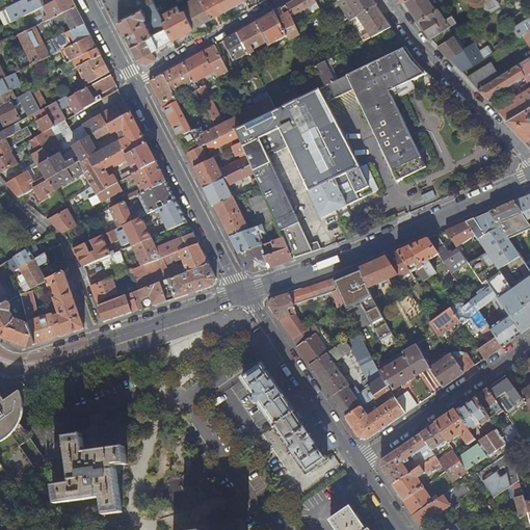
[(20,0),(5,7),(12,20),(29,11),(29,12),(43,6),(43,5),(52,0),(32,0),(26,3),(25,0),(20,0)]
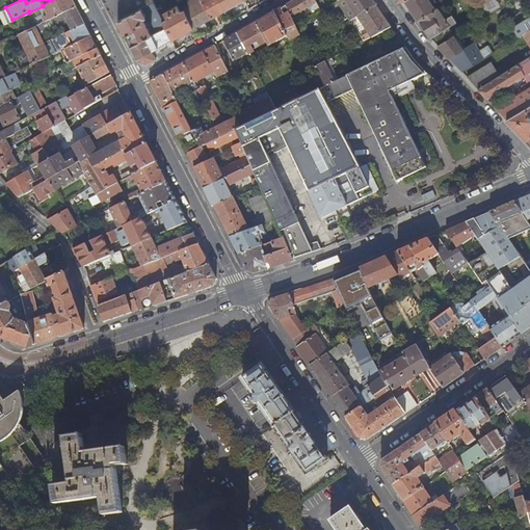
[(74,5),(70,0),(52,0),(43,5),(43,6),(45,11),(37,16),(37,18),(34,20),(36,24),(74,5)]
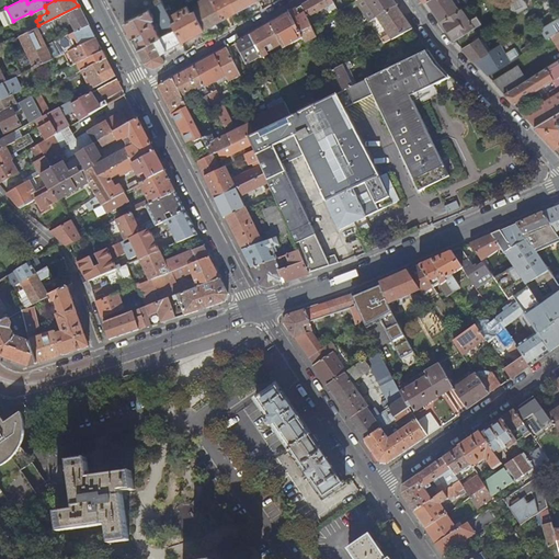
[(130,0),(138,13),(148,8),(158,2),(157,0),(130,0)]
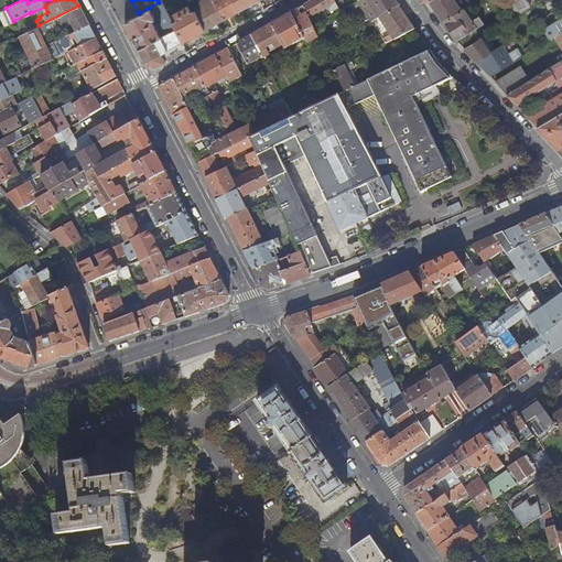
[(203,28),(223,17),(214,0),(195,0),(198,6),(192,9),(203,28)]
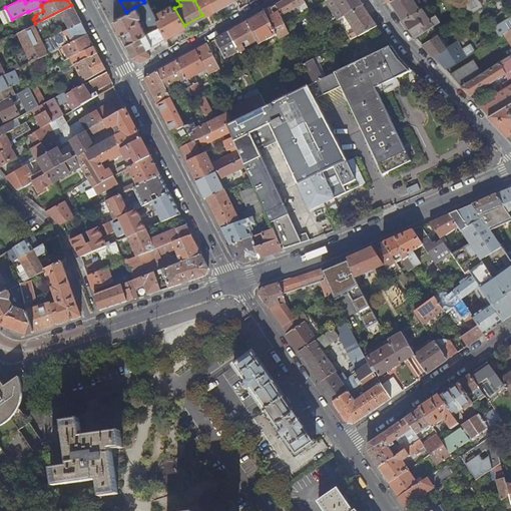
[(194,0),(202,15),(214,8),(210,0),(194,0)]
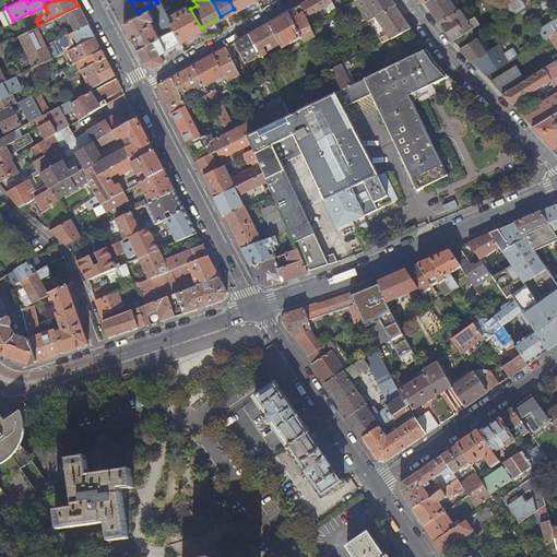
[(229,0),(234,9),(249,0),(229,0)]
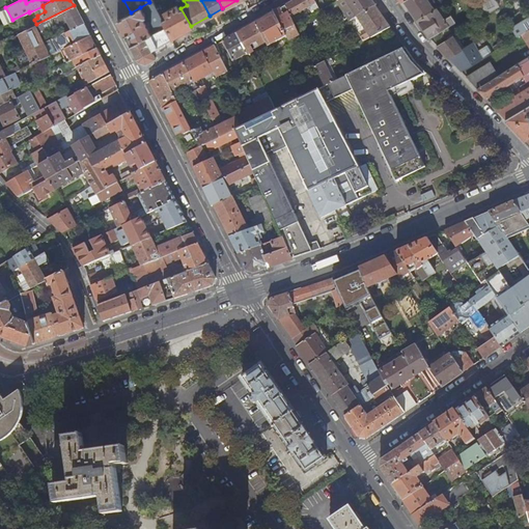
[(317,5),(313,0),(291,0),(284,4),(289,15),(311,2),(314,7),(317,5)]
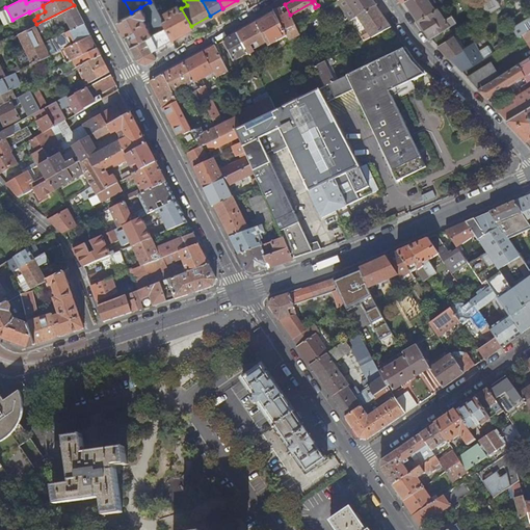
[(349,19),(374,4),(371,0),(338,0),(349,19)]
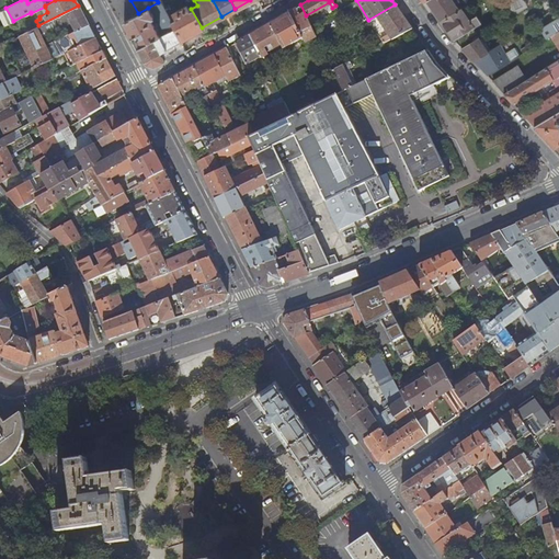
[(425,0),(440,19),(458,8),(453,0),(425,0)]
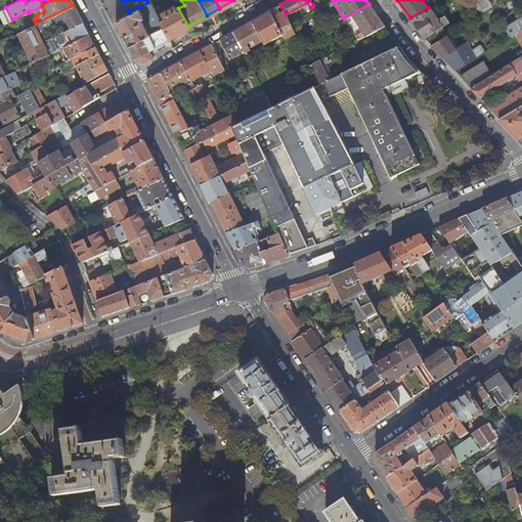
[(473,0),(479,12),(492,4),(490,0),(473,0)]
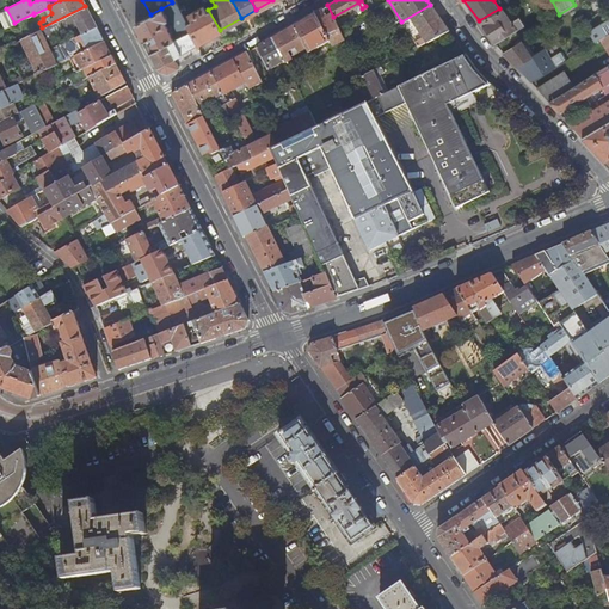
[(147,16),(134,23),(148,51),(172,38),(162,19),(165,18),(166,20),(171,19),(178,36),(189,30),(185,22),(174,1),(172,2),(161,8),(151,14),(148,16),(147,16)]
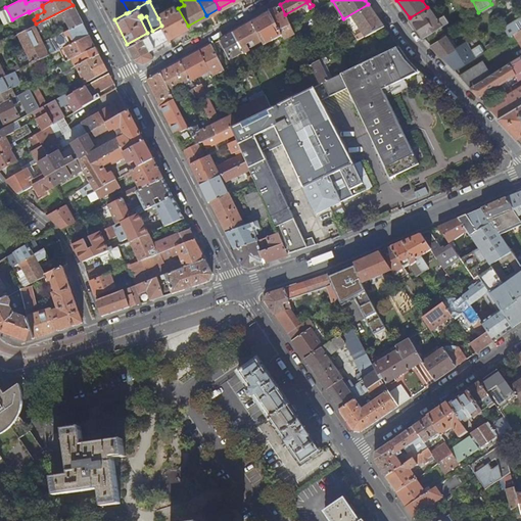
[(168,37),(188,26),(178,8),(175,10),(172,4),(158,11),(161,17),(158,18),(161,26),(168,37)]
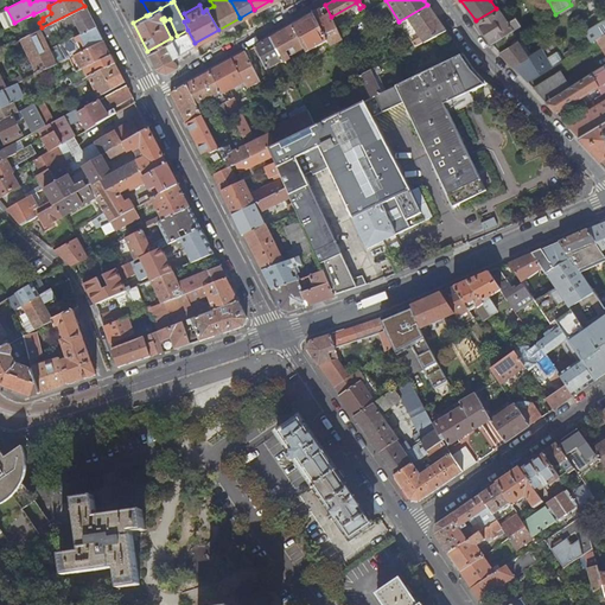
[(329,43),(341,37),(331,17),(325,5),(312,12),(326,39),(329,43)]
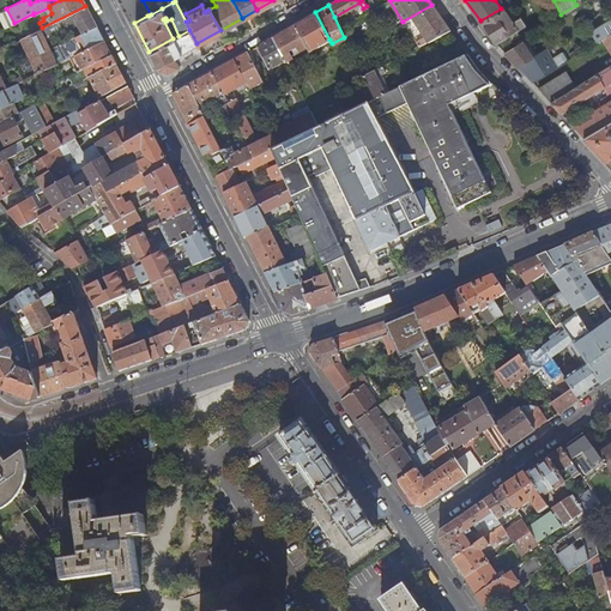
[(418,46),(449,29),(431,5),(403,22),(418,46)]
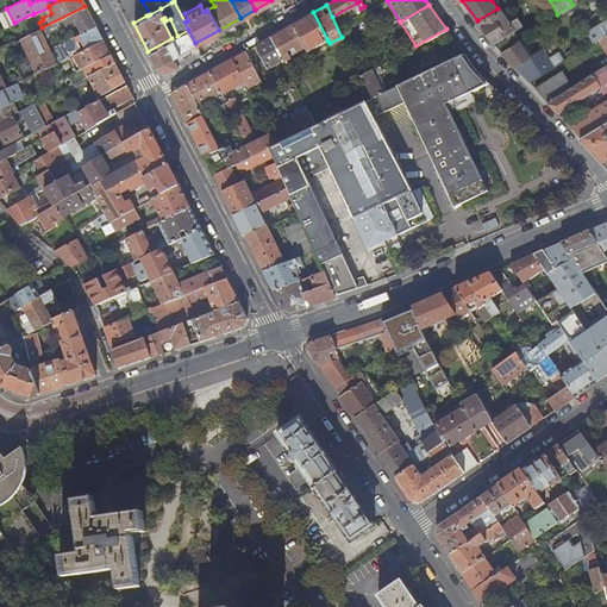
[(574,8),(580,20),(583,18),(579,5),(574,8)]
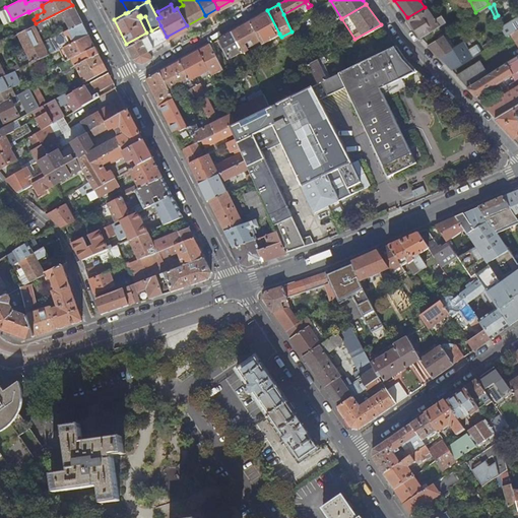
[(8,69),(9,72),(13,70),(46,54),(41,42),(37,34),(64,19),(68,27),(56,34),(62,47),(86,34),(72,5),(36,23),(16,33),(24,50),(12,56),(16,64),(11,67),(8,69)]
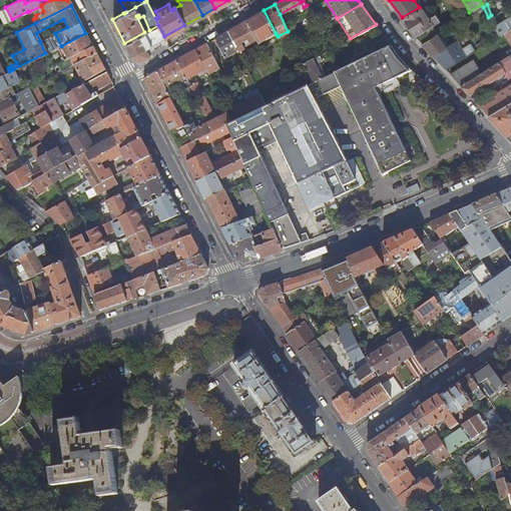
[(402,17),(414,35),(438,20),(434,13),(428,17),(421,6),(419,7),(402,17)]
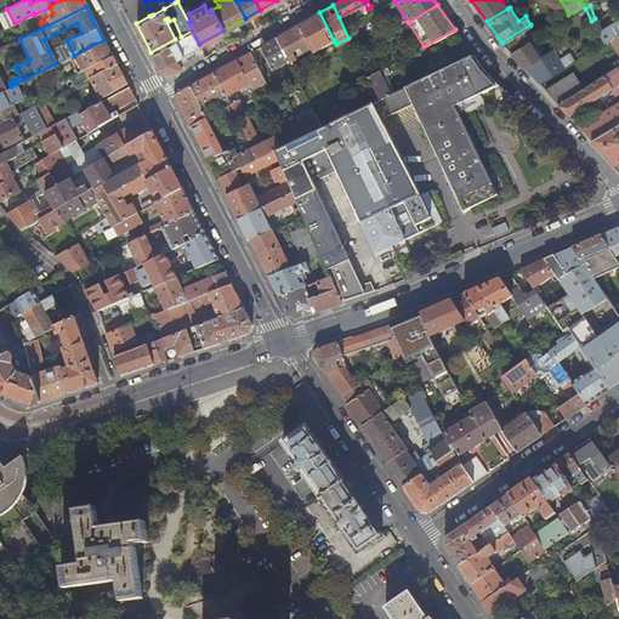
[(312,51),(334,40),(319,12),(299,24),(310,47),(312,51)]
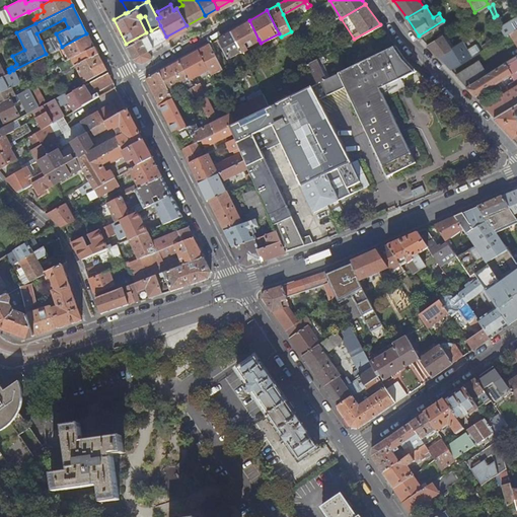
[(506,32),(508,31),(516,25),(516,14),(501,24),(506,32)]
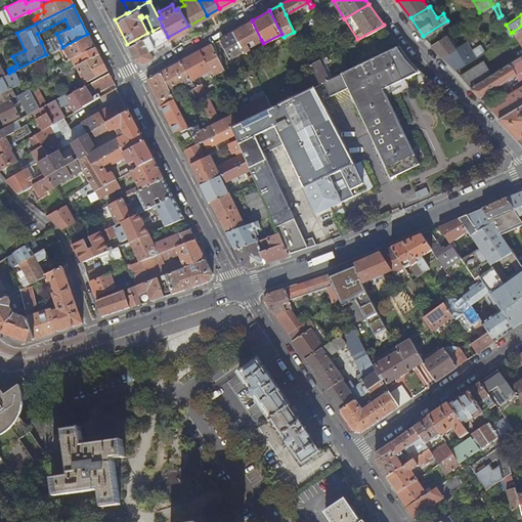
[(250,45),(261,40),(252,20),(231,31),(242,50),(243,52),(249,48),(246,42),(248,41),(250,45)]
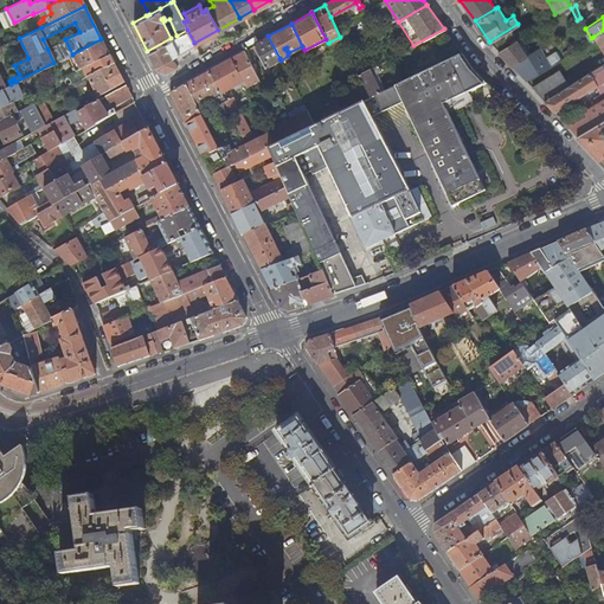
[(165,71),(177,65),(173,58),(180,55),(178,52),(194,43),(187,30),(177,36),(171,38),(147,51),(156,69),(165,71)]
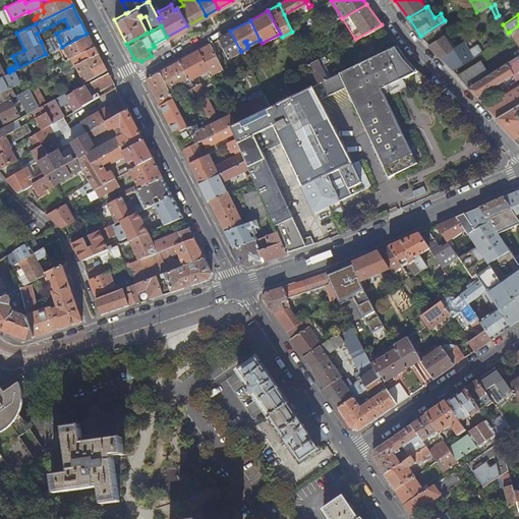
[(518,46),(518,25),(510,32),(518,46)]
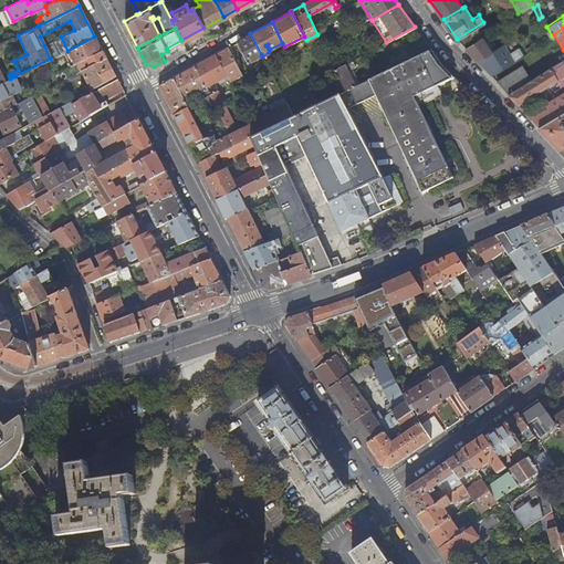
[(540,42),(550,37),(546,32),(536,39),(540,42)]
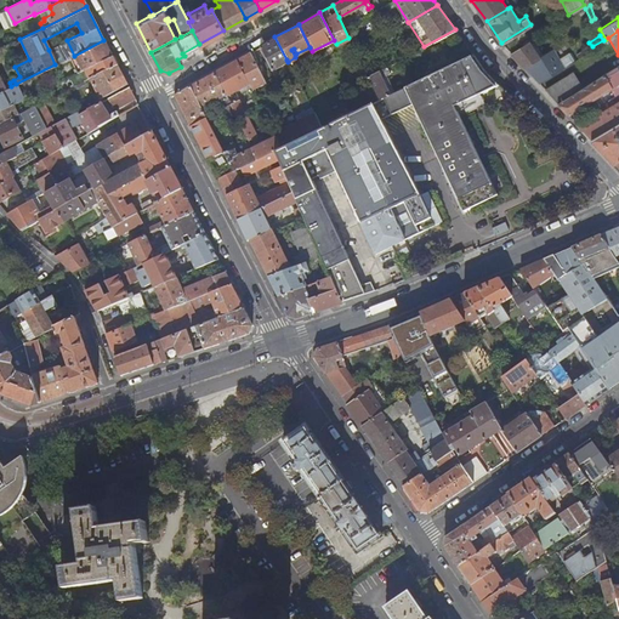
[(287,60),(274,37),(259,46),(270,69),(287,60)]
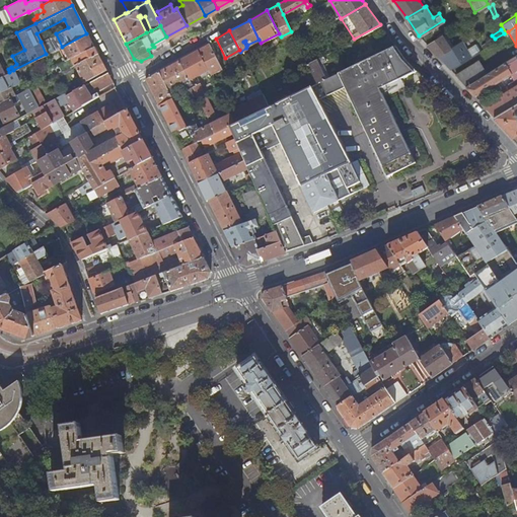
[(426,43),(449,68),(481,49),(476,41),(466,47),(461,39),(450,46),(441,32),(426,43)]
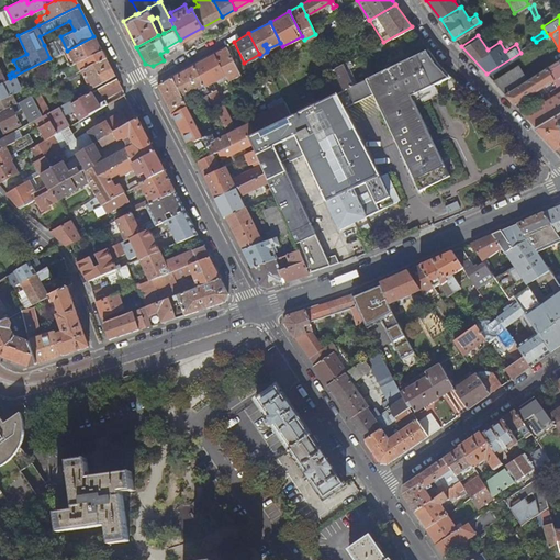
[(62,53),(67,51),(60,36),(44,45),(49,58),(62,53)]
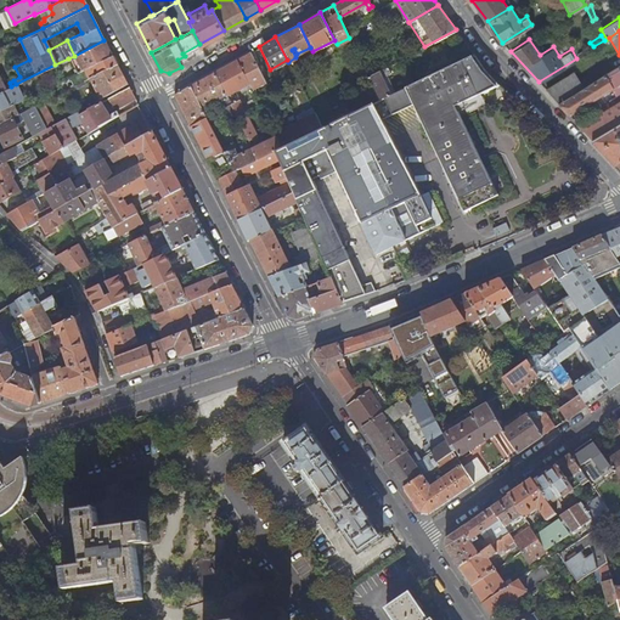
[(111,55),(103,40),(74,56),(68,58),(75,72),(111,55)]
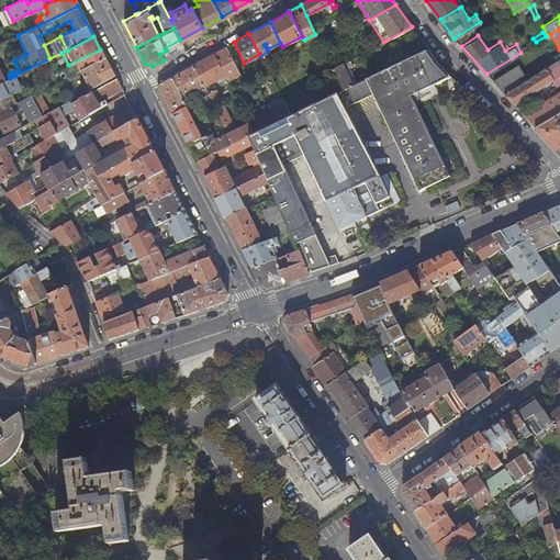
[(0,82),(4,81),(0,71),(0,49),(1,49),(0,48),(3,47),(4,48),(18,44),(14,37),(0,44),(0,82)]
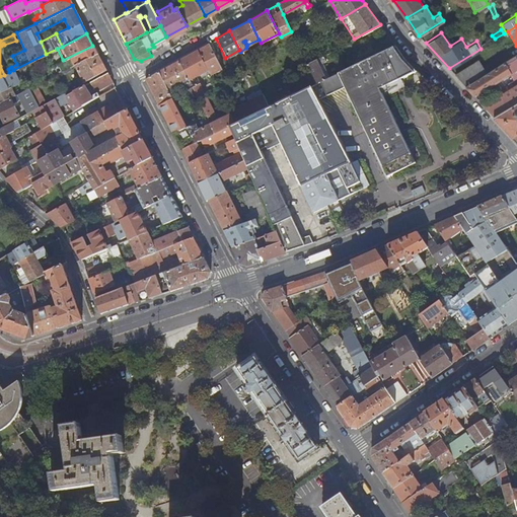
[(220,68),(208,43),(198,49),(207,68),(210,73),(220,68)]
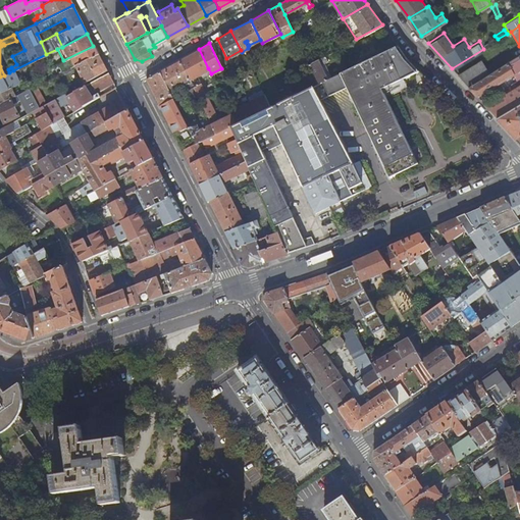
[(406,58),(397,45),(355,65),(352,66),(326,79),(317,83),(306,89),(298,93),(290,97),(269,106),(270,107),(255,114),(236,123),(235,123),(230,125),(234,133),(236,138),(246,160),(245,161),(248,168),(254,182),(268,215),(272,225),(275,231),(276,231),(286,253),(314,244),(311,236),(303,238),(263,150),(265,149),(266,151),(281,143),(314,212),(370,185),(358,160),(351,163),(319,99),(346,86),(388,175),(417,162),(381,88),(418,71),(406,58)]
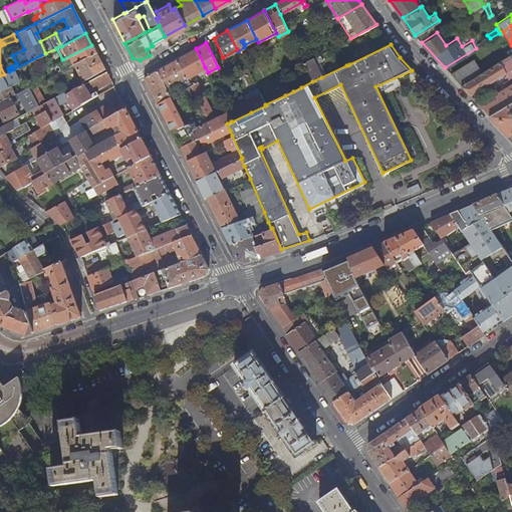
[(95,52),(91,45),(62,59),(56,62),(60,70),(73,64),(95,52)]
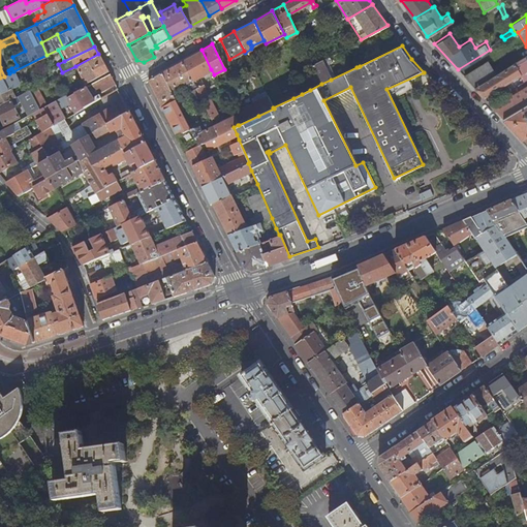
[(211,69),(202,50),(182,60),(191,80),(211,69)]
